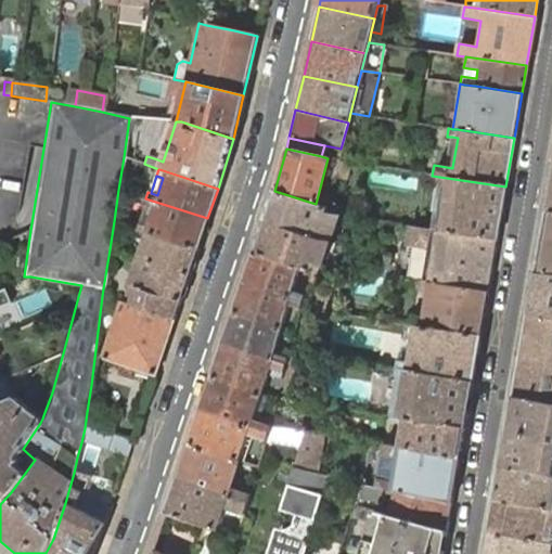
[(432,230),(496,240),(505,187),(439,177),(438,185),(446,187),(441,222),(433,221),(432,230)]
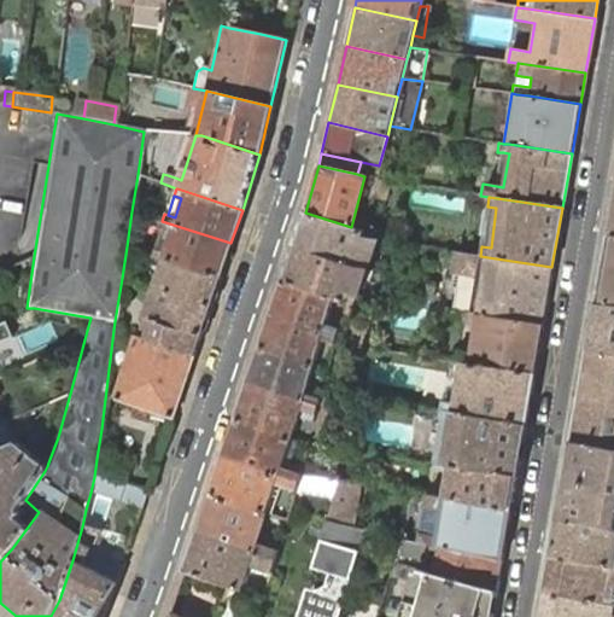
[(370,250),(374,239),(367,238),(361,238),(362,232),(351,227),(305,213),(293,246),(364,269),(367,262),(368,260),(370,250)]
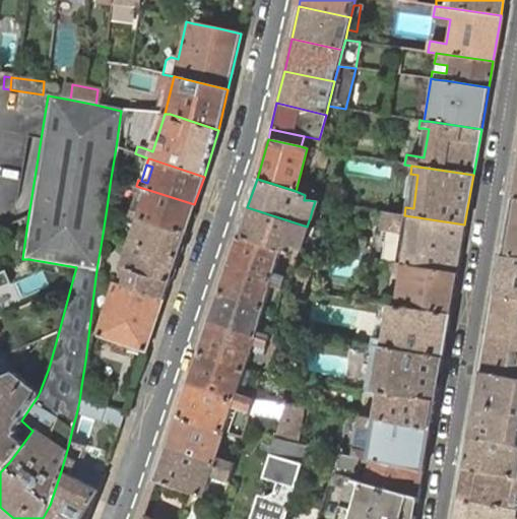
[(194,204),(136,186),(134,193),(137,193),(143,196),(138,212),(131,210),(130,216),(136,218),(184,235),(194,204)]
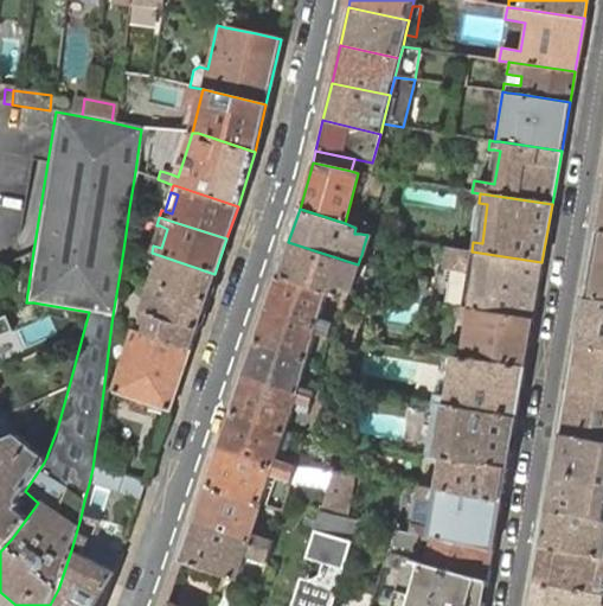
[(167,229),(160,225),(153,246),(161,248),(167,229)]
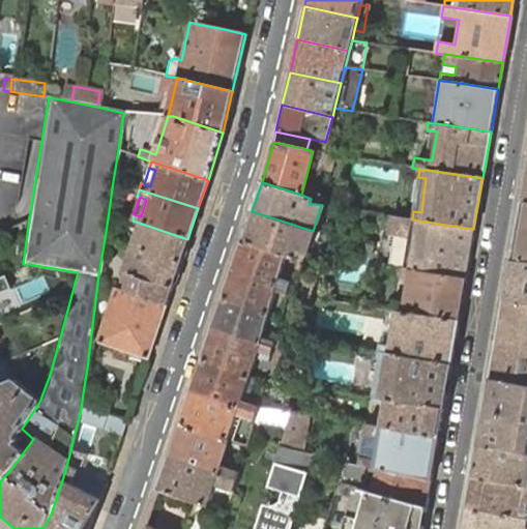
[(526,203),(519,202),(509,261),(526,262),(526,203)]
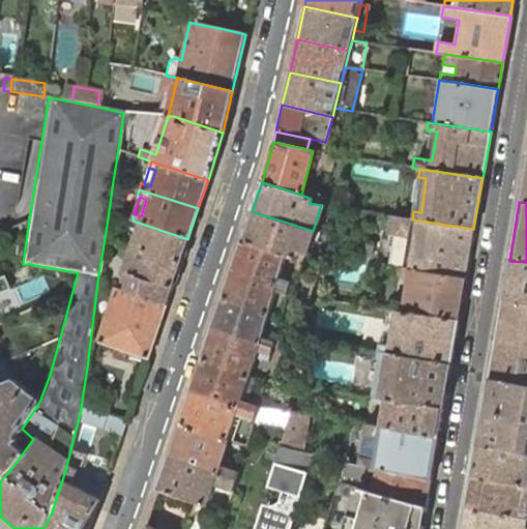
[(311,237),(313,231),(252,211),(242,241),(286,255),(296,258),(297,254),(298,253),(304,255),(308,246),(310,240),(311,237)]
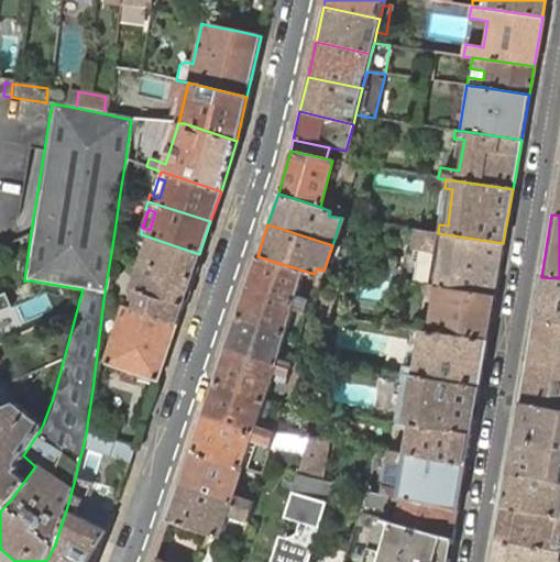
[(427,286),(494,296),(503,243),(438,233),(437,233),(416,230),(413,249),(434,252),(427,286)]
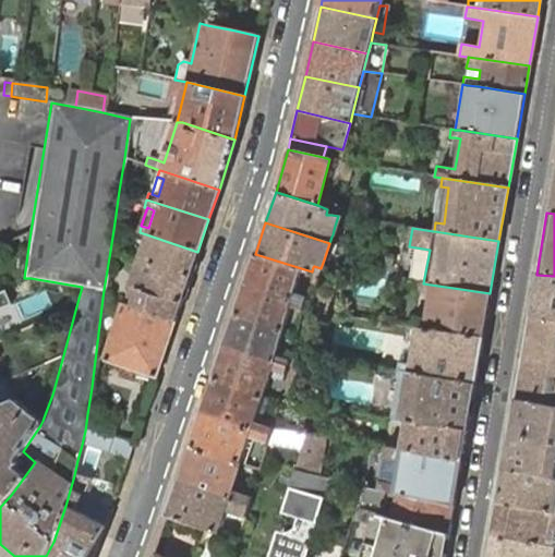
[(146,234),(137,261),(189,278),(197,252),(146,234)]
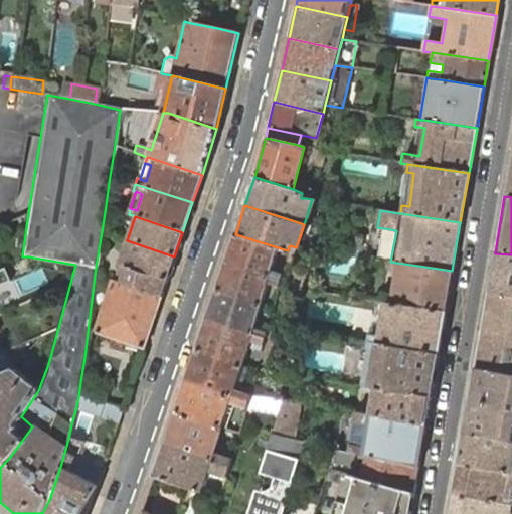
[(396,230),(377,227),(372,259),(374,260),(386,261),(390,262),(396,230)]
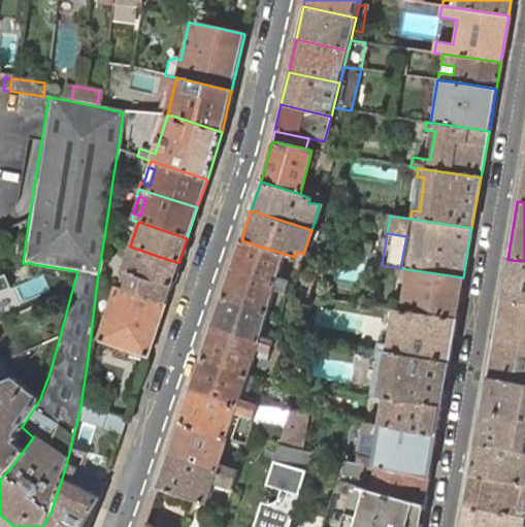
[(275,284),(287,287),(289,280),(277,276),(285,254),(241,240),(231,269),(275,284)]
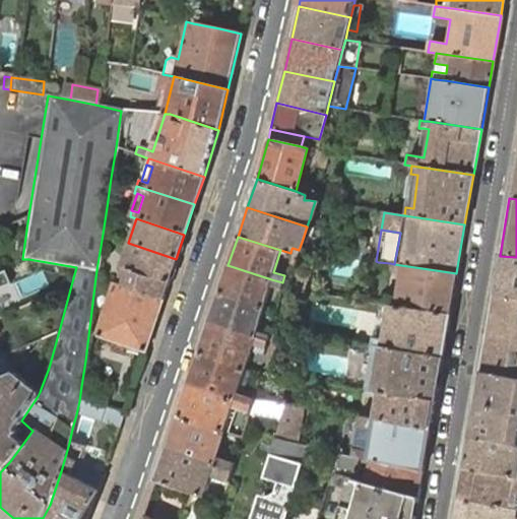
[(163,300),(176,259),(128,243),(115,283),(163,300)]
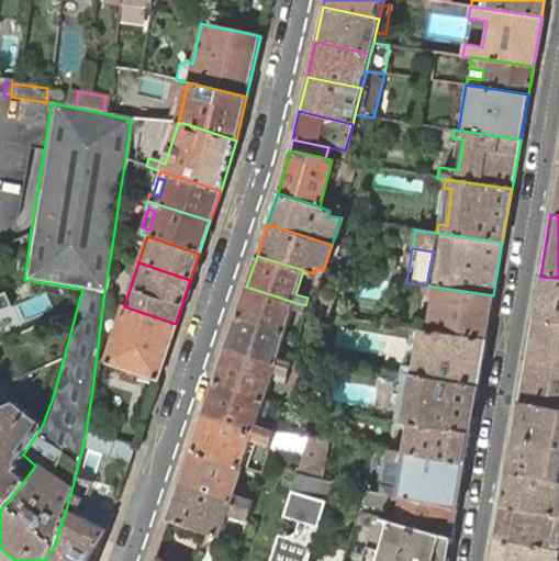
[(558,323),(558,278),(540,277),(533,320),(558,323)]
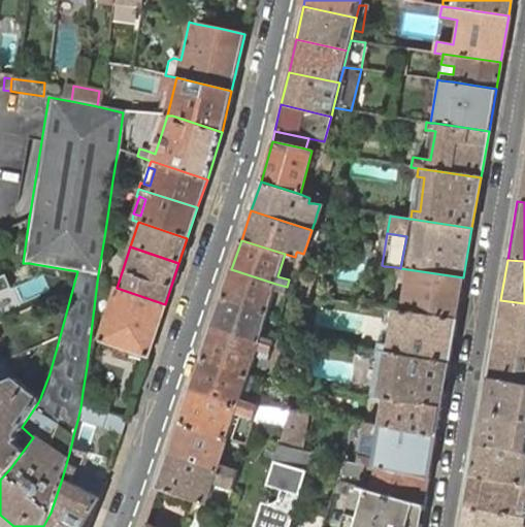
[(456,320),(463,277),(400,268),(396,267),(396,275),(407,276),(404,303),(392,300),(391,309),(397,310),(456,320)]
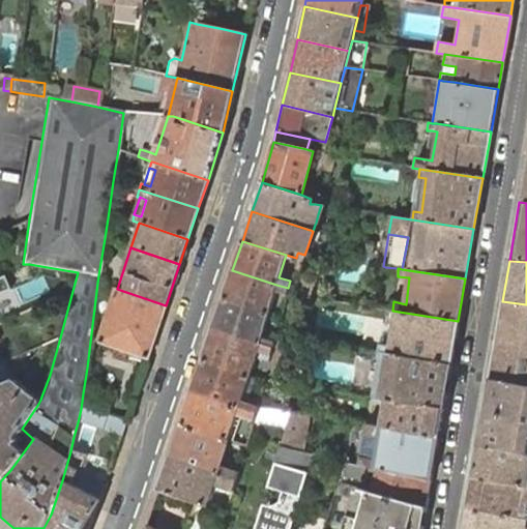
[(274,292),(286,294),(288,288),(276,285),(232,270),(223,299),(268,315),(274,292)]
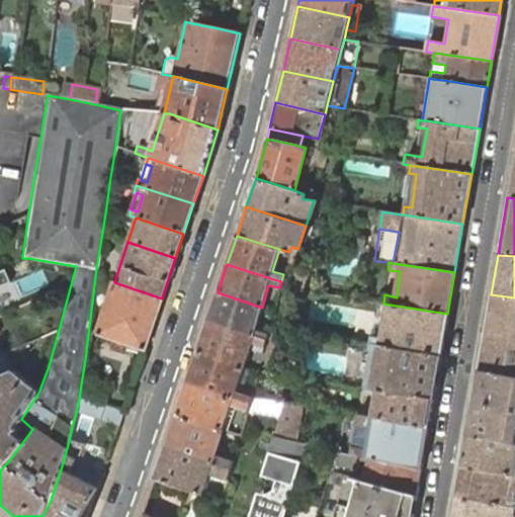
[(0,286),(10,282),(4,269),(0,271),(0,286)]
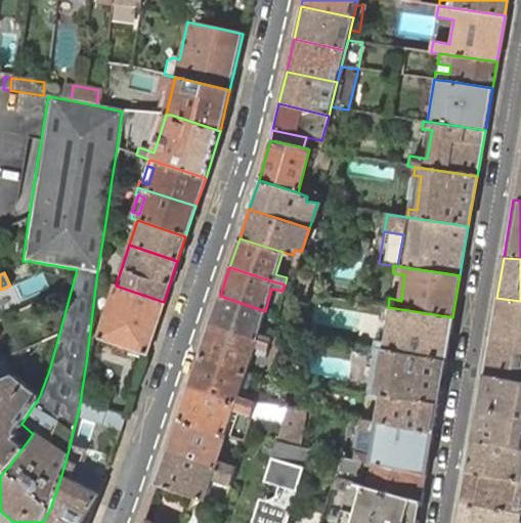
[(116,286),(114,286),(97,338),(117,344),(127,348),(138,351),(146,354),(164,302),(116,286)]
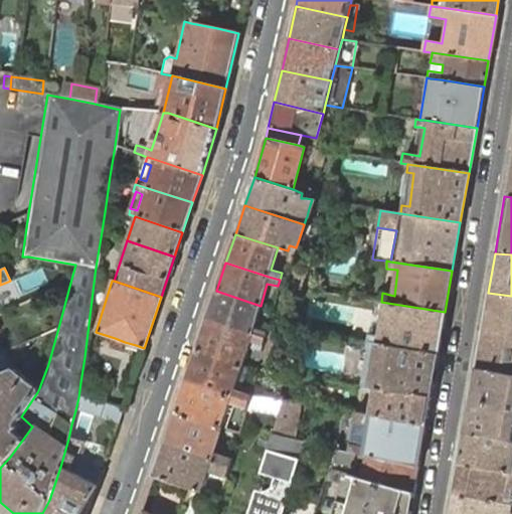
[(264,338),(266,332),(254,328),(261,306),(216,291),(206,319),(252,334),(264,338)]
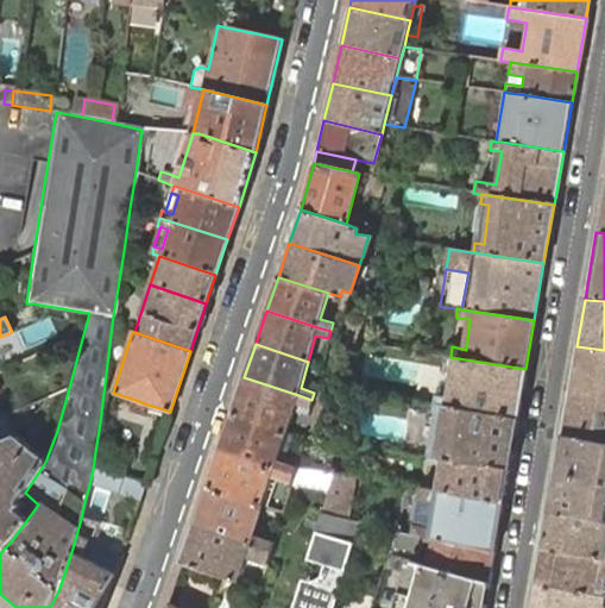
[(604,350),(577,346),(568,392),(604,396),(604,350)]
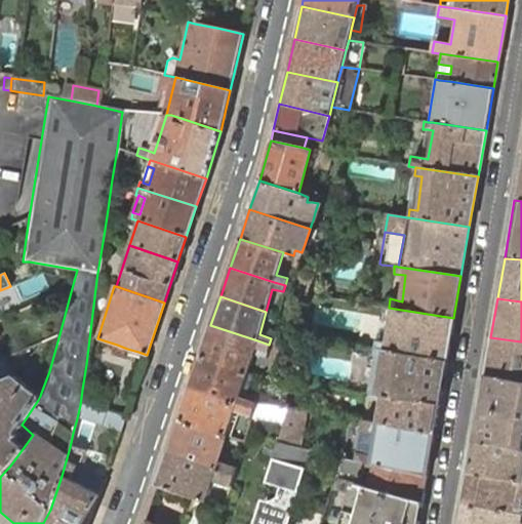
[(446,361),(453,318),(395,309),(389,344),(375,340),(374,349),(388,351),(446,361)]
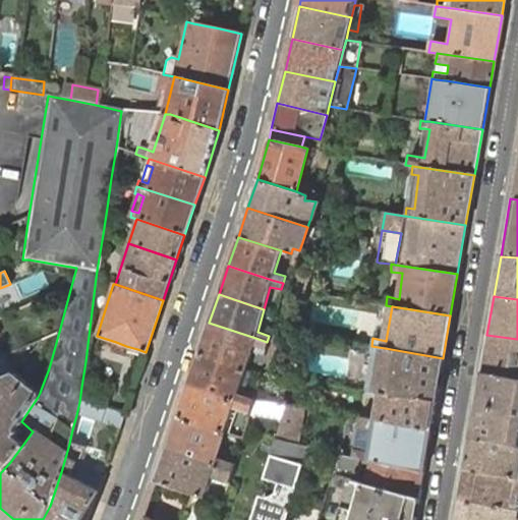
[(198,354),(245,369),(250,351),(264,355),(267,342),(255,338),(209,323),(198,354)]
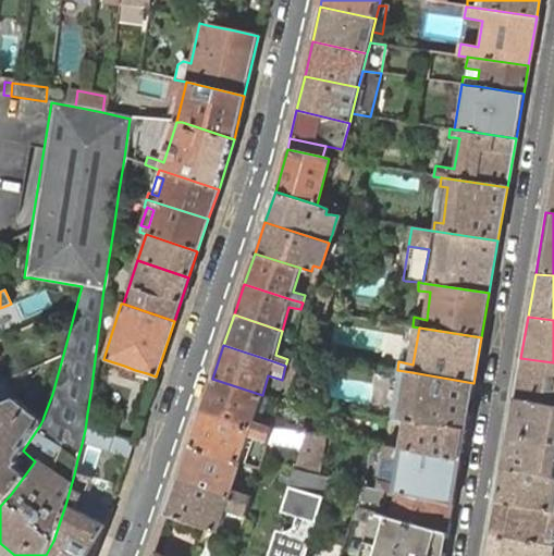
[(553,362),(520,358),(513,399),(553,406),(553,362)]
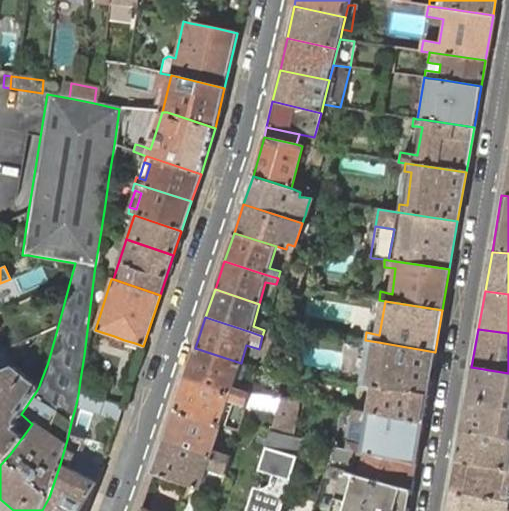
[(124,340),(114,336),(111,344),(121,346),(122,345),(124,340)]
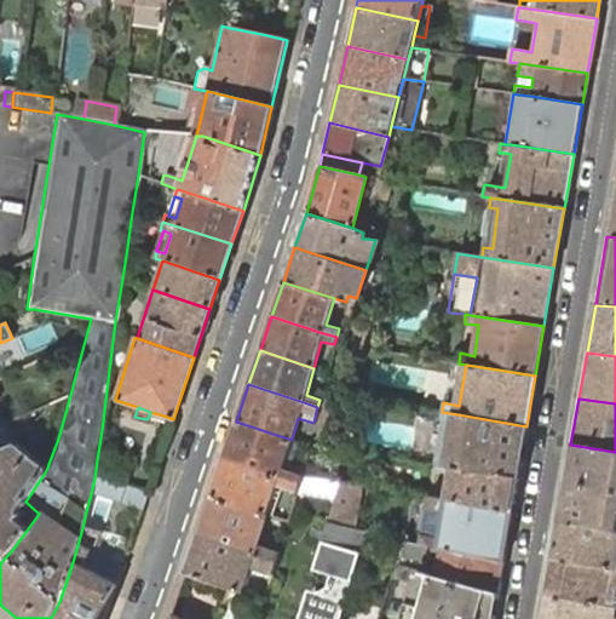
[(517,479),(527,427),(458,414),(442,412),(441,419),(456,423),(448,468),(450,468),(517,479)]
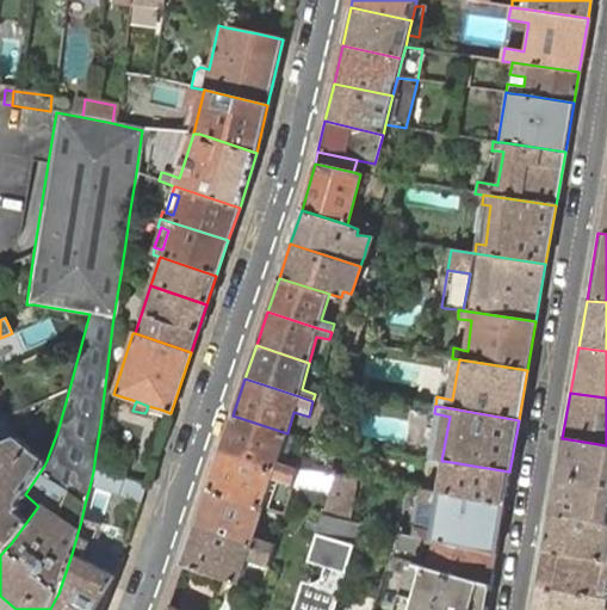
[(295,478),(297,468),(277,462),(287,433),(233,416),(220,453),(274,470),(295,478)]
